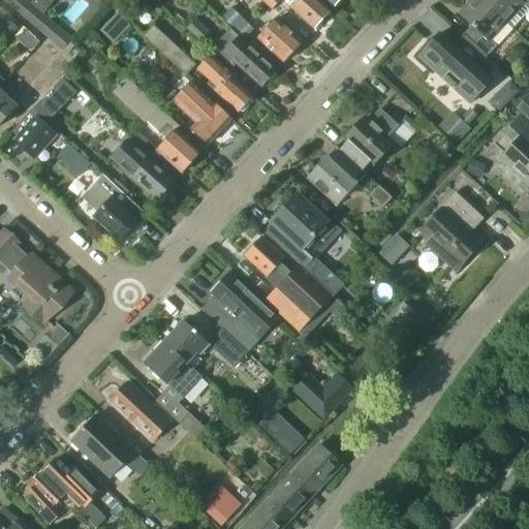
[(7,0),(6,2),(25,18),(33,7),(24,0),(7,0)]
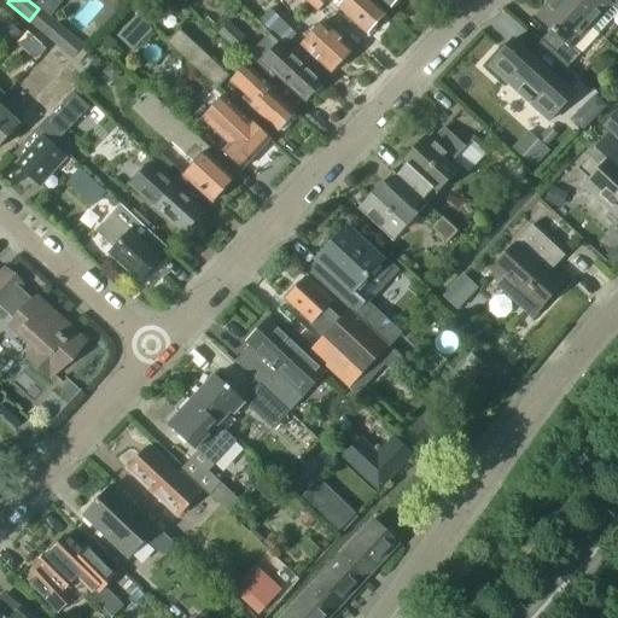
[(40,0),(54,11),(63,0),(40,0)]
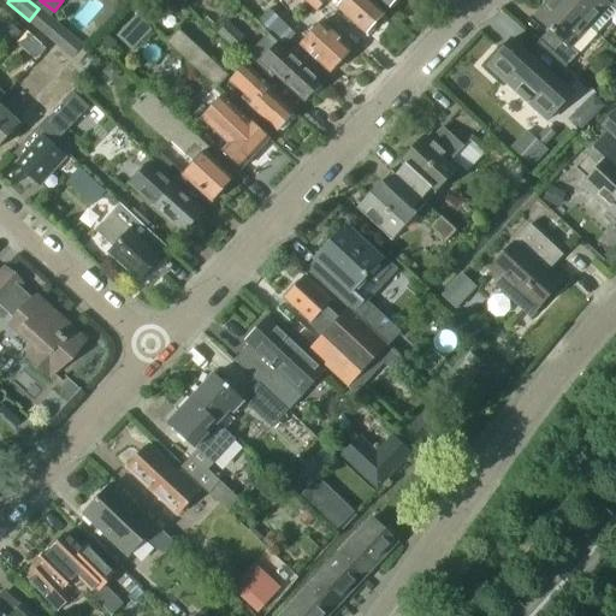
[(166,0),(136,0),(130,9),(143,19),(150,10),(157,16),(169,1),(166,0)]
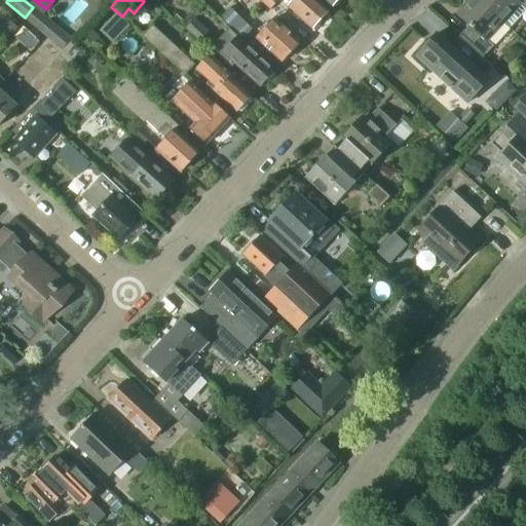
[(282,0),(311,28),(327,11),(315,0),(282,0)]
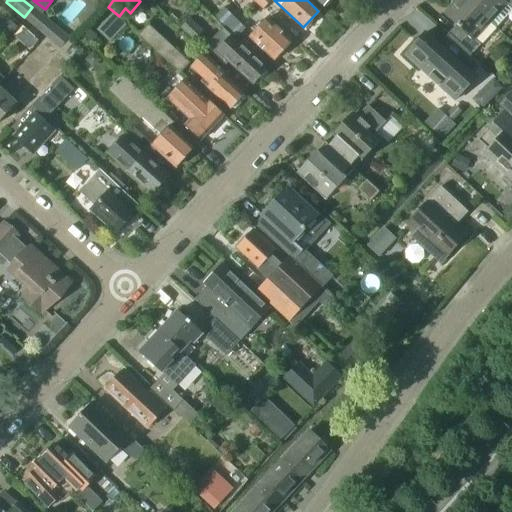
[(456,26),(448,34),(470,55),(479,46),(472,40),(489,23),(489,22),(464,0),(456,0),(444,14),(456,26)]
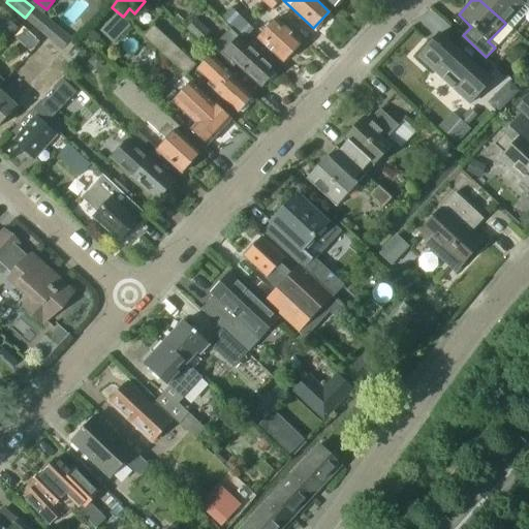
[(528,0),(479,0),(505,23),(505,24),(511,30),(528,10),(528,0)]
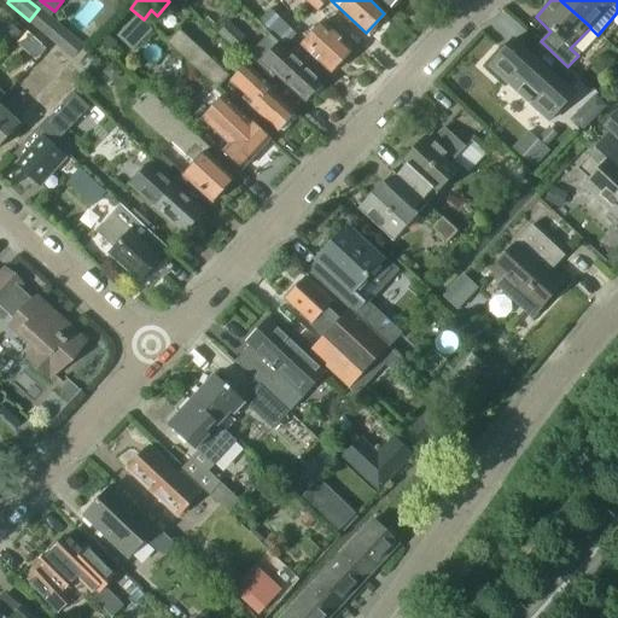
[(29,21),(51,40),(62,28),(39,9),(29,21)]
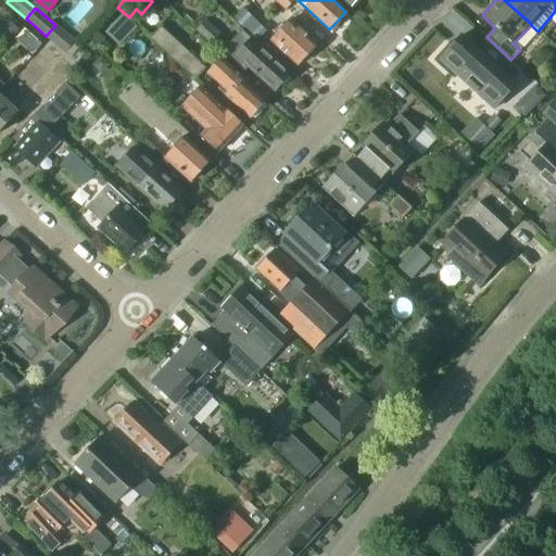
[(265,30),(242,10),(235,20),(255,40),(265,30)]
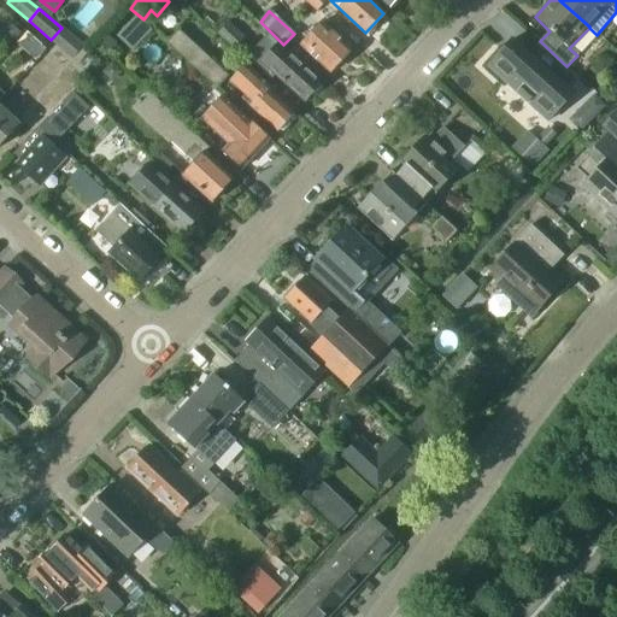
[(136,16),(116,36),(133,52),(152,30),(136,16)]
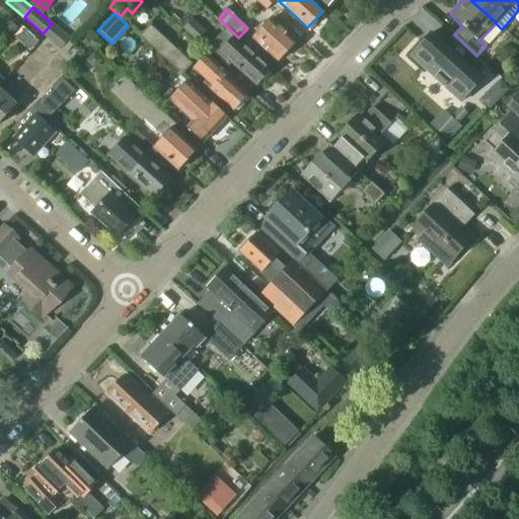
[(192,18),(180,30),(201,49),(211,38),(192,18)]
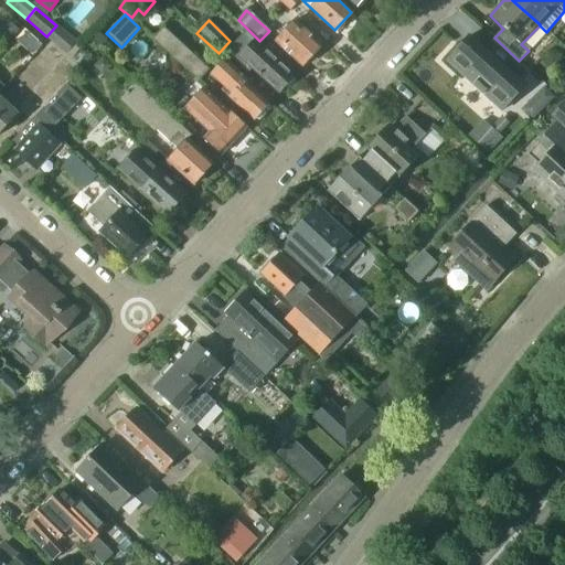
[(275,41),(281,48),(301,66),(320,45),(294,20),(275,41)]
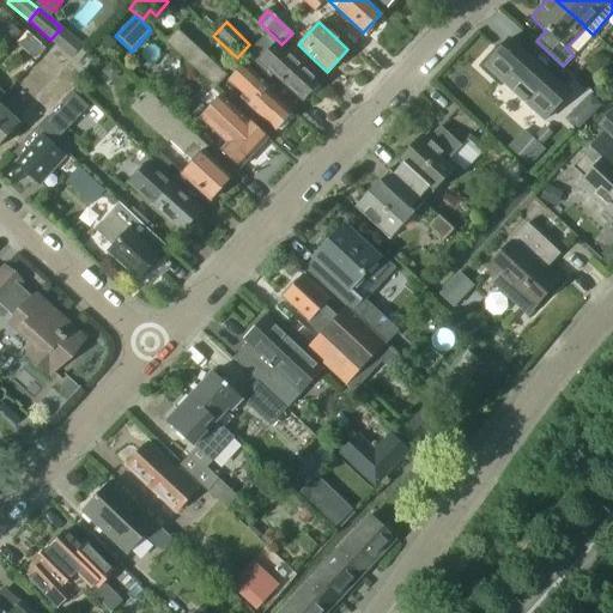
[(11,24),(2,35),(12,43),(22,32),(11,24)]
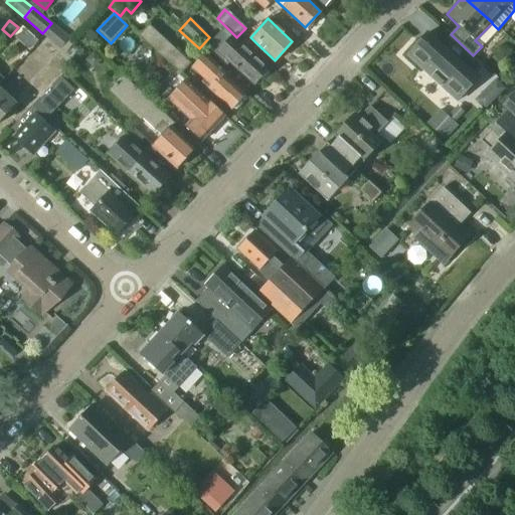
[(51,23),(42,33),(61,49),(69,39),(51,23)]
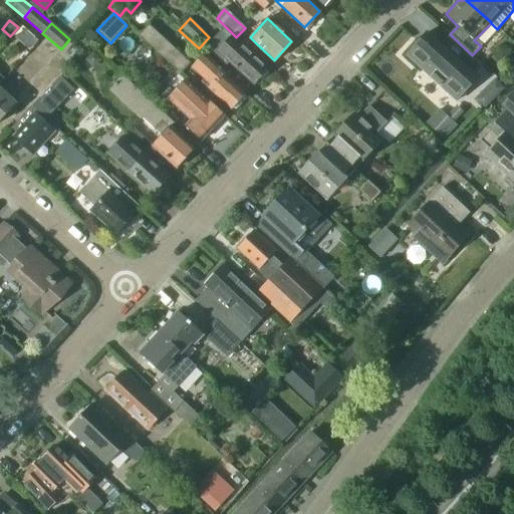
[(188,63),(148,25),(138,35),(179,73),(188,63)]
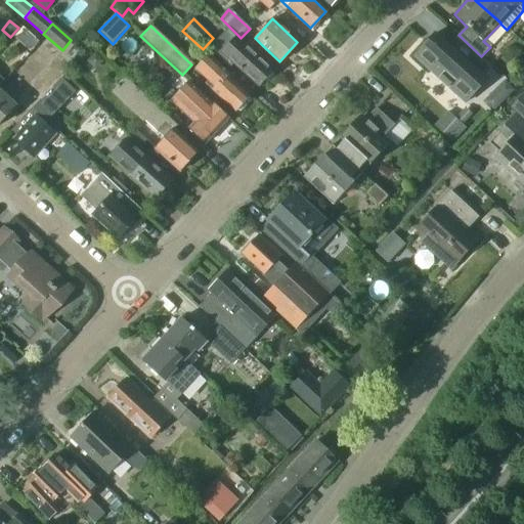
[(231,68),(234,64),(257,85),(271,70),(231,34),(227,30),(211,49),(231,68)]
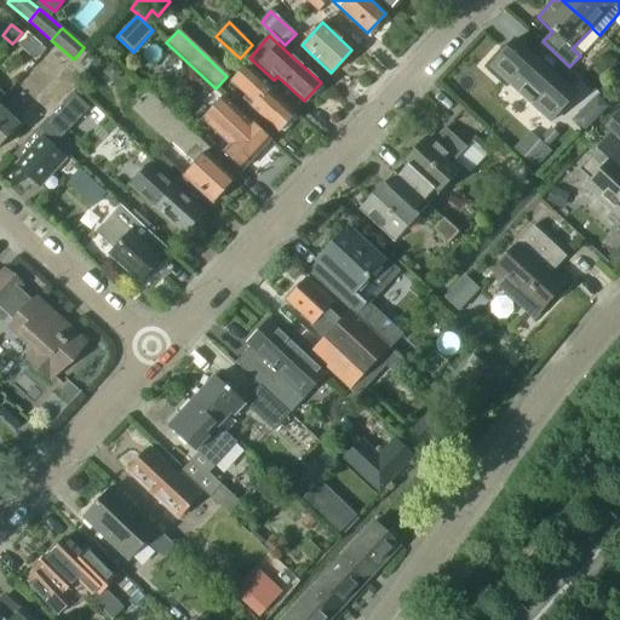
[(556,81),(569,67),(543,41),(529,56),(514,40),(489,67),(550,122),(573,97),(556,81)]
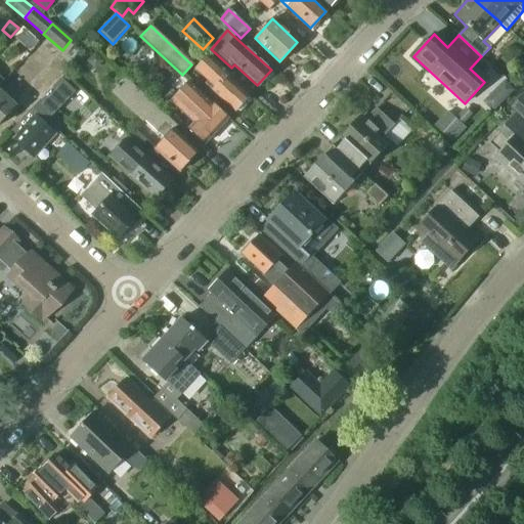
[(208,53),(194,69),(207,80),(205,83),(233,111),(248,95),(225,76),(228,73),(208,53)]
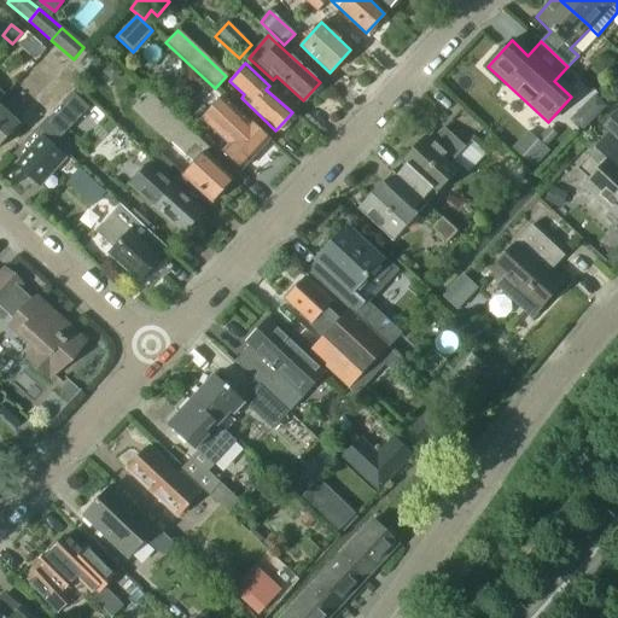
[(193,163),(182,174),(169,162),(162,170),(181,188),(187,180),(213,203),(232,181),(215,164),(216,163),(204,151),(207,147),(208,146),(204,144),(202,141),(200,141),(146,91),(129,109),(167,144),(169,141),(193,163)]
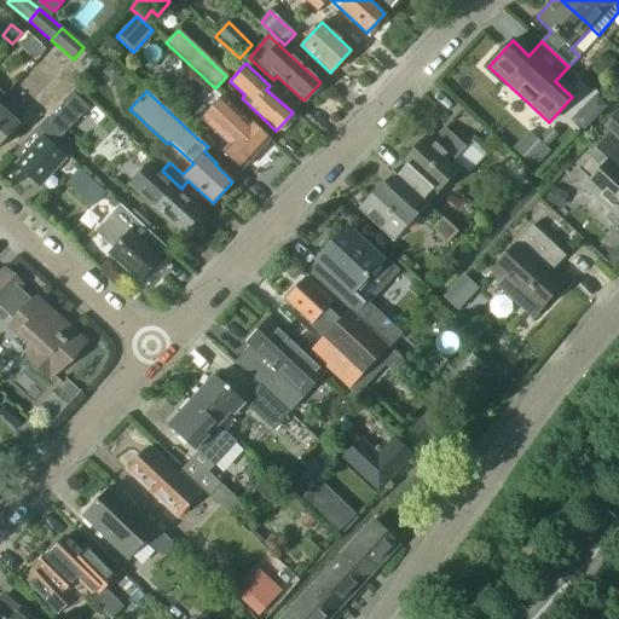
[(73,92),(39,127),(56,144),(90,109),(73,92)]
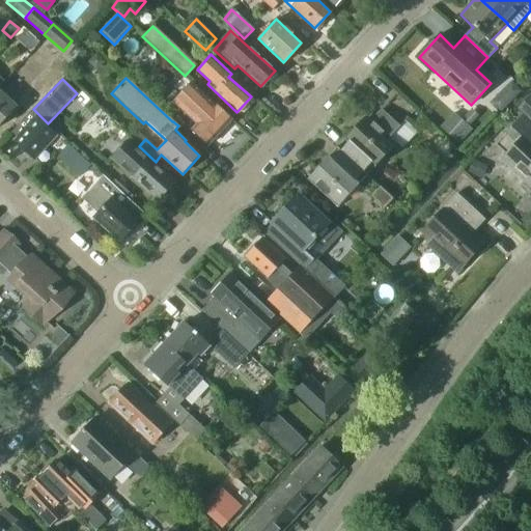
[(190,83),(172,101),(188,115),(190,112),(199,119),(190,130),(206,144),(229,119),(190,83)]
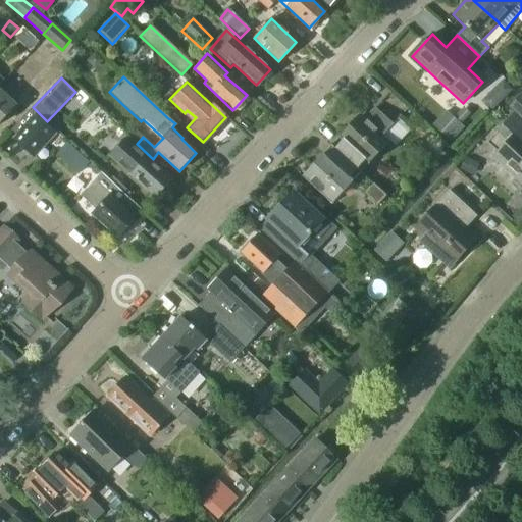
[(503,82),(482,102),(490,110),(511,90),(503,82)]
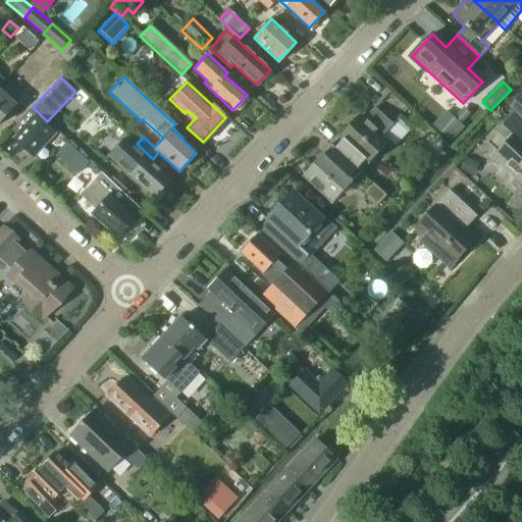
[(0,93),(0,120),(14,106),(0,93)]
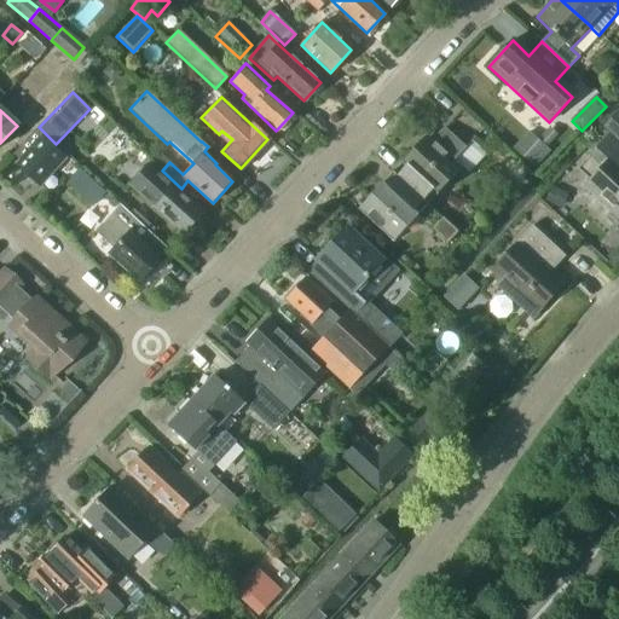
[(392,173),(428,206),(462,169),(453,161),(464,149),(444,129),(432,142),(426,137),(392,173)]
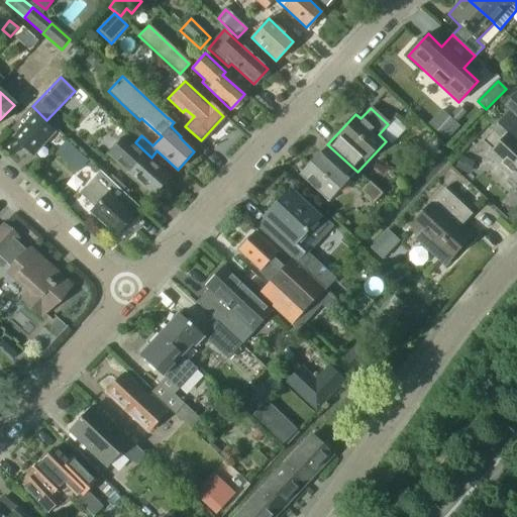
[(442,110),(429,124),(446,140),(459,126),(442,110)]
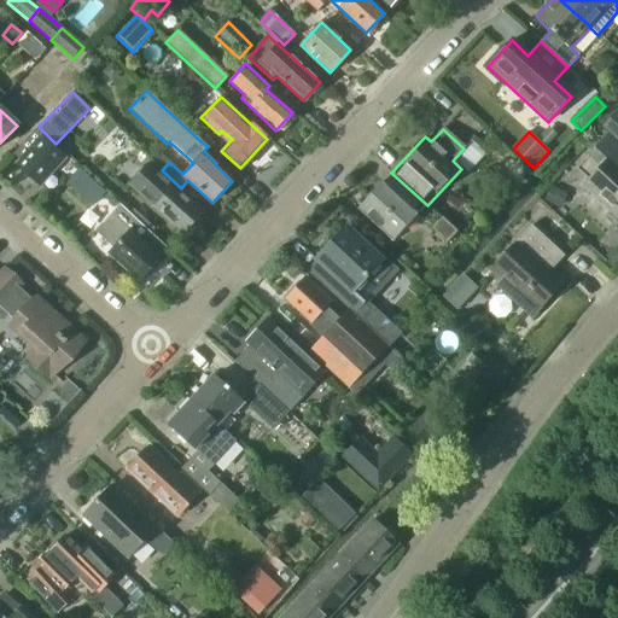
[(617,144),(611,138),(607,134),(587,156),(600,168),(582,186),(617,220),(617,144)]
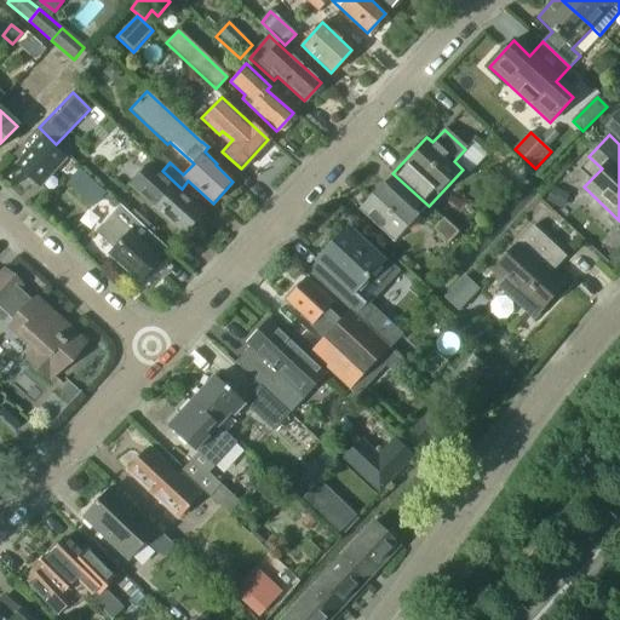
[(207,136),(202,142),(205,144),(208,147),(207,148),(210,150),(211,149),(214,153),(217,149),(213,145),(216,143),(207,136)]
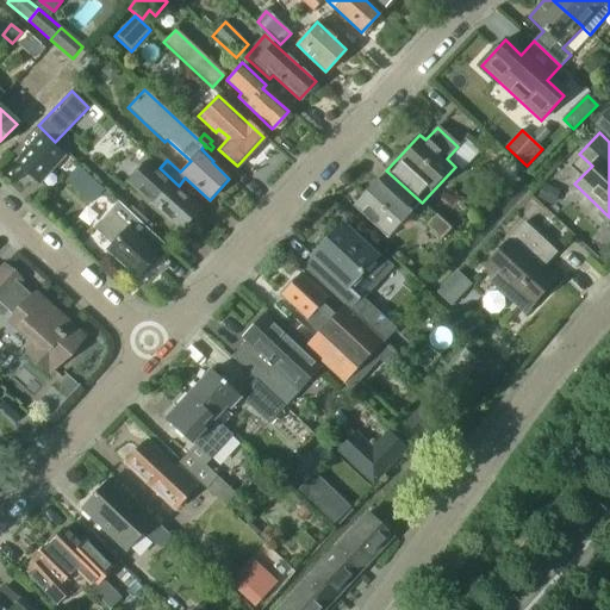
[(63,156),(42,135),(16,163),(38,184),(63,156)]
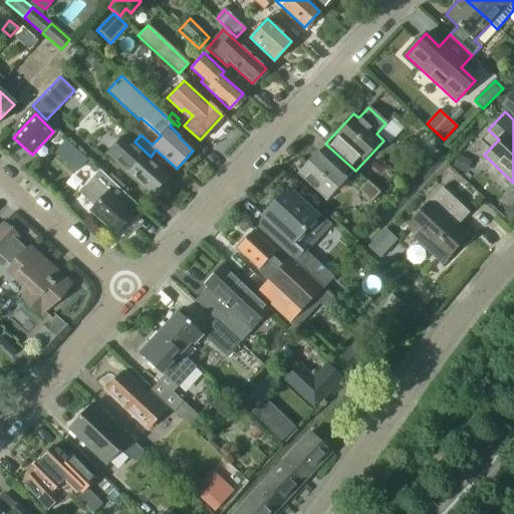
[(134,127),(126,134),(135,142),(141,135),(134,127)]
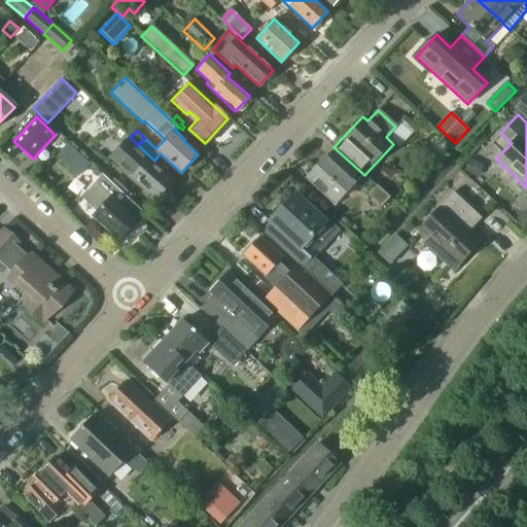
[(113,152),(114,153),(110,157),(118,165),(154,199),(171,181),(151,163),(154,161),(138,145),(130,137),(129,136),(113,152)]
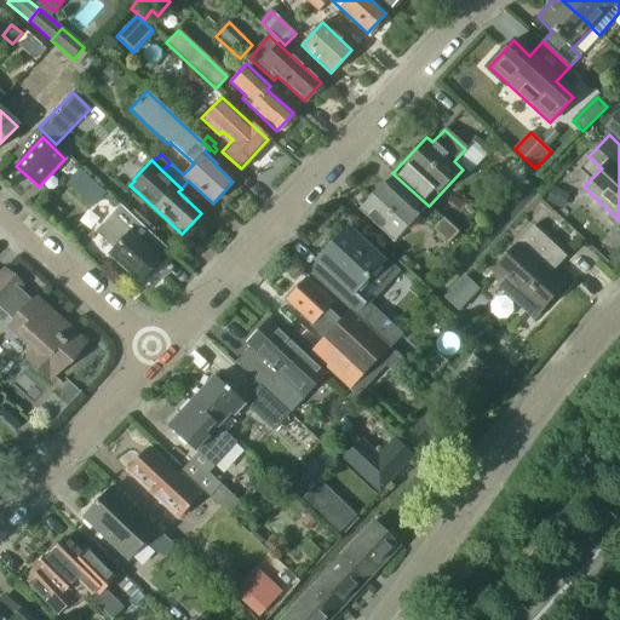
[(81,170),(67,184),(93,207),(107,194),(81,170)]
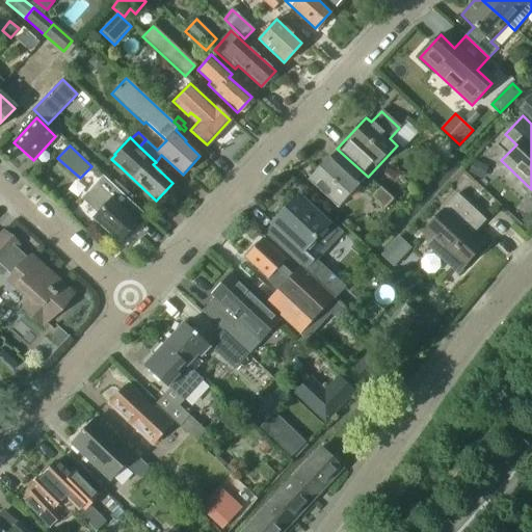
[(339,209),(368,177),(337,149),(308,181),(339,209)]
